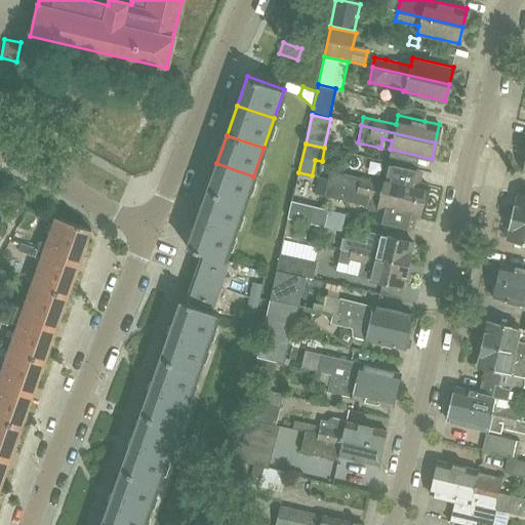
[(329,169),(327,178),(421,200),(426,183),(418,182),(421,169),(415,168),(387,161),(387,165),(385,173),(382,182),(329,169)]
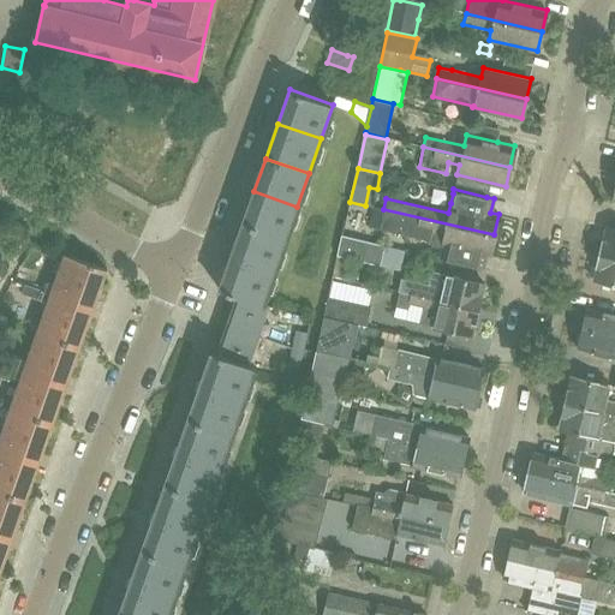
[(285,240),(297,207),(254,191),(243,225),(285,240)]
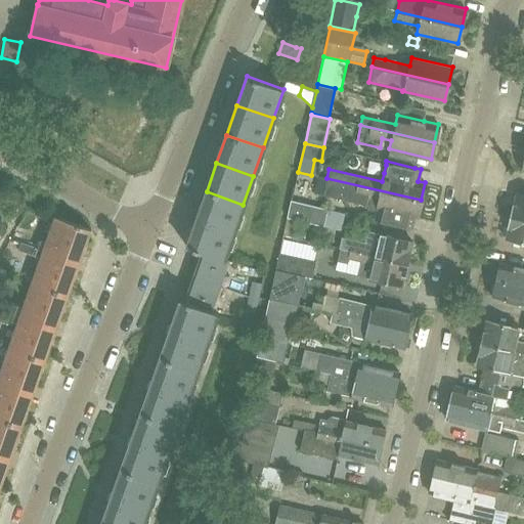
[(417,217),(421,200),(326,178),(323,193),(366,204),(368,209),(376,211),(374,219),(410,228),(412,216),(417,217)]
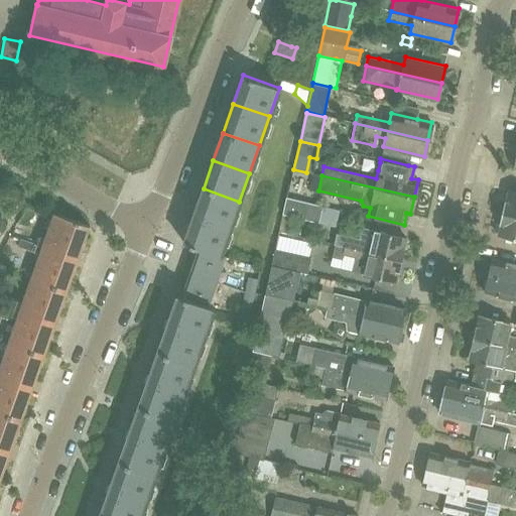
[(230,229),(239,202),(204,188),(194,217),(230,229)]
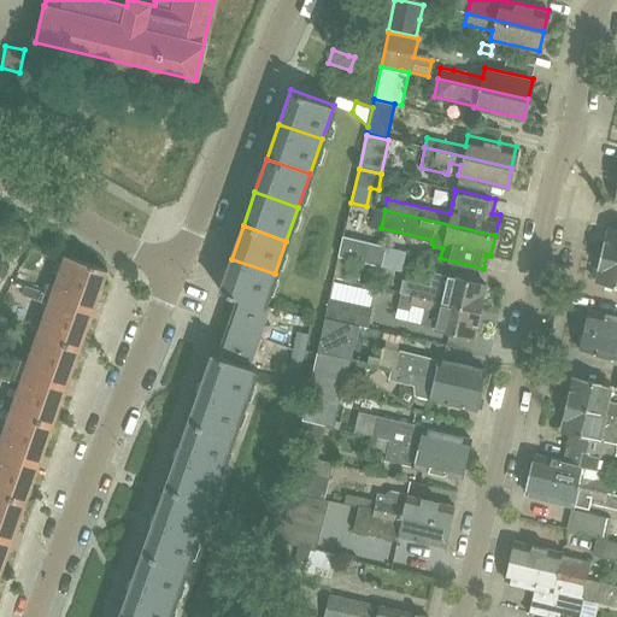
[(616,230),(607,228),(600,254),(616,258),(616,230)]
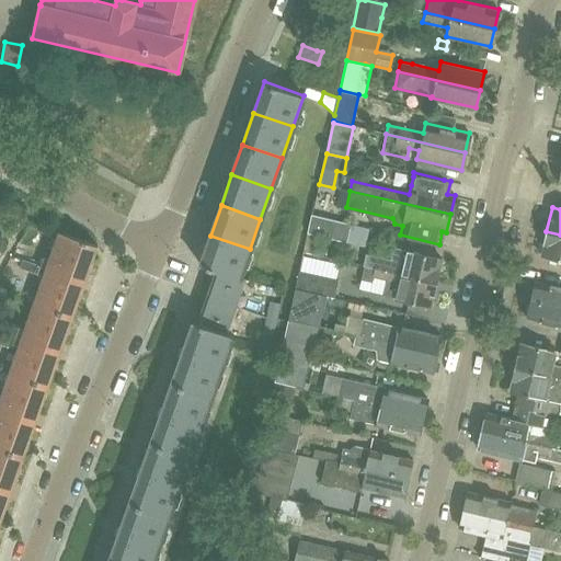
[(312,215),(309,233),(305,251),(313,253),(317,236),(347,243),(352,225),(312,215)]
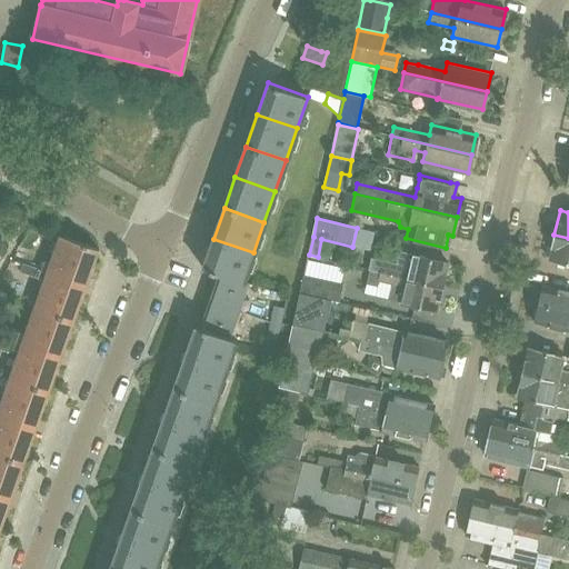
[(98,248),(60,235),(50,262),(43,259),(37,277),(45,279),(35,307),(73,320),(98,248)]
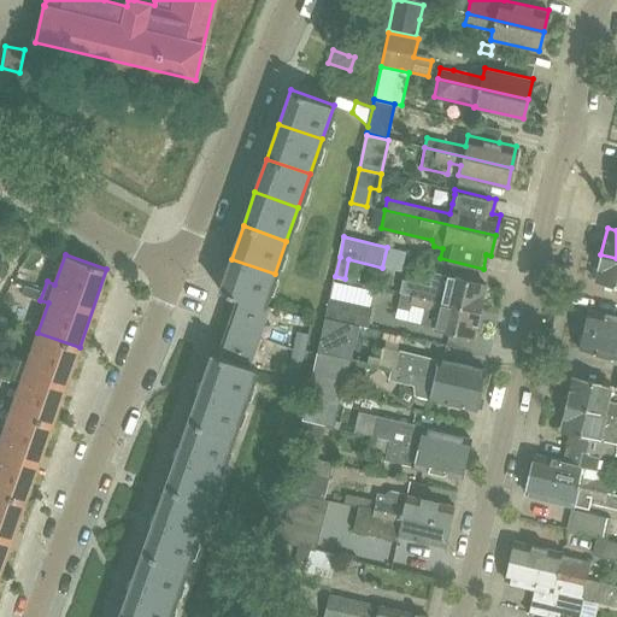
[(616,258),(600,254),(594,281),(616,286),(616,258)]
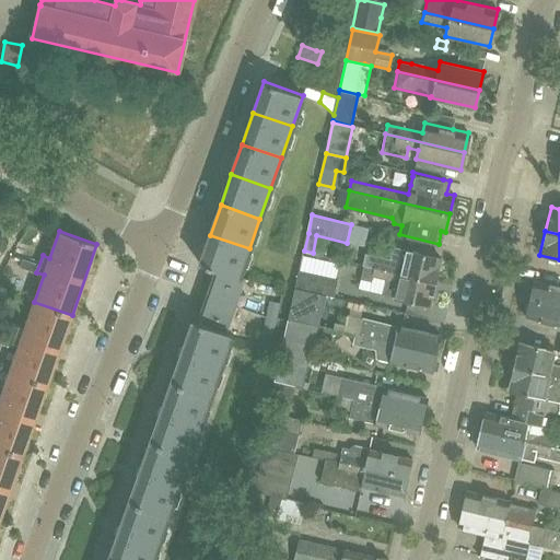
[(214,269),(240,276),(249,248),(210,235),(200,264),(214,269)]
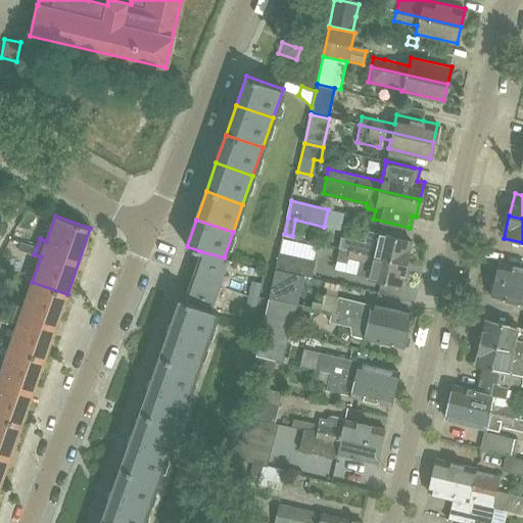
[(340,247),(348,249),(406,263),(411,240),(378,232),(367,230),(364,242),(341,236),(338,247),(340,247)]
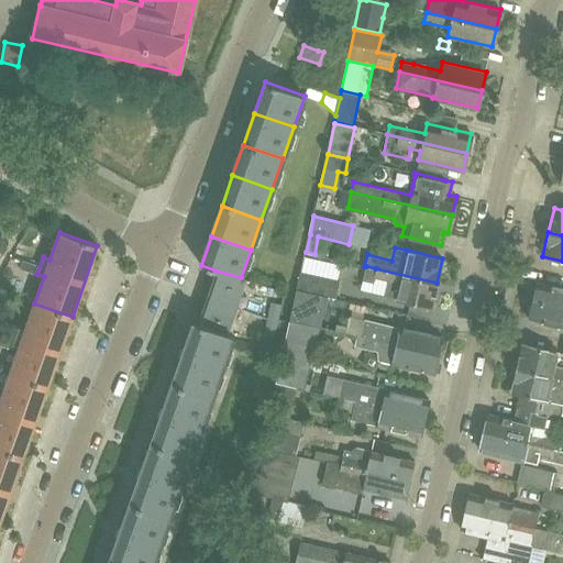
[(430,307),(437,283),(375,268),(366,266),(362,280),(386,287),(384,296),(395,298),(430,307)]
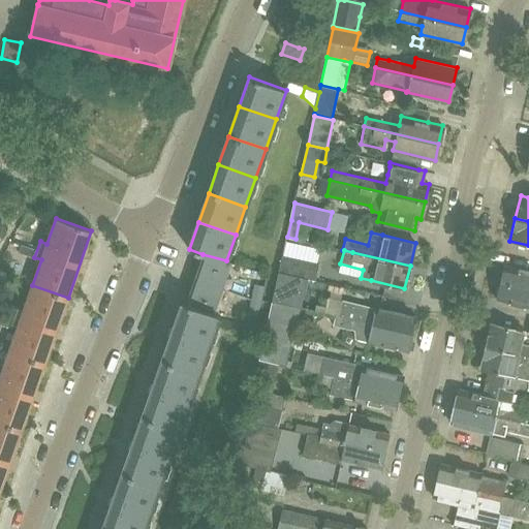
[(230,261),(226,260),(203,254),(194,279),(221,288),(230,261)]
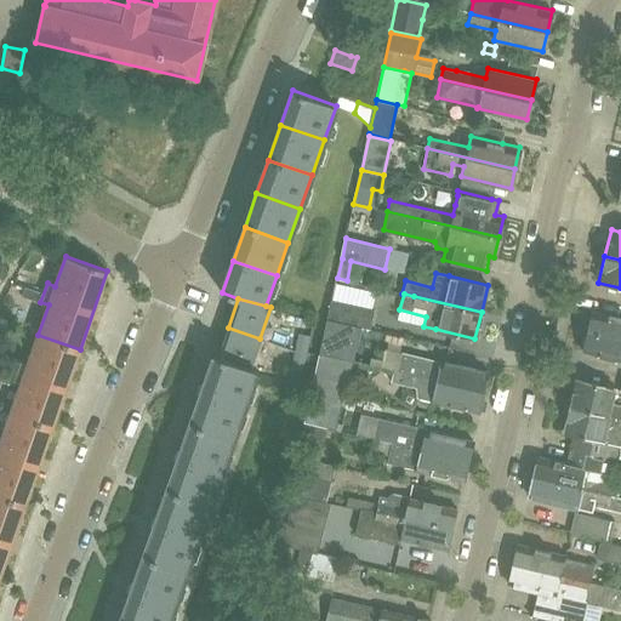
[(330,300),(326,318),(370,328),(375,311),(372,311),(330,300)]
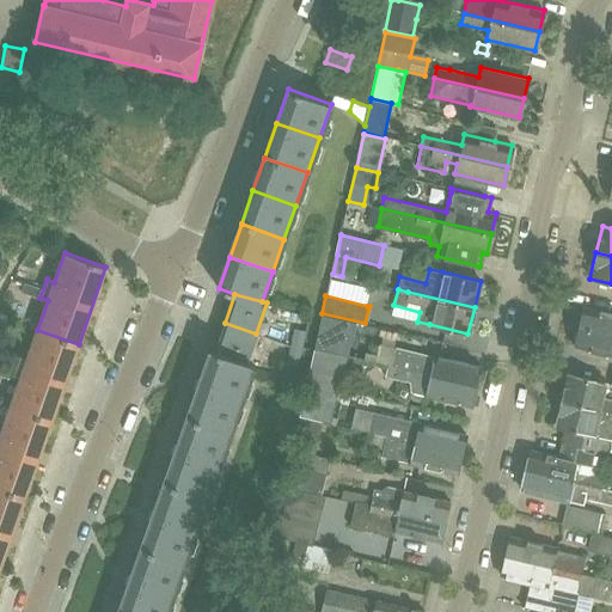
[(579,326),(611,334),(611,312),(583,306),(579,326)]
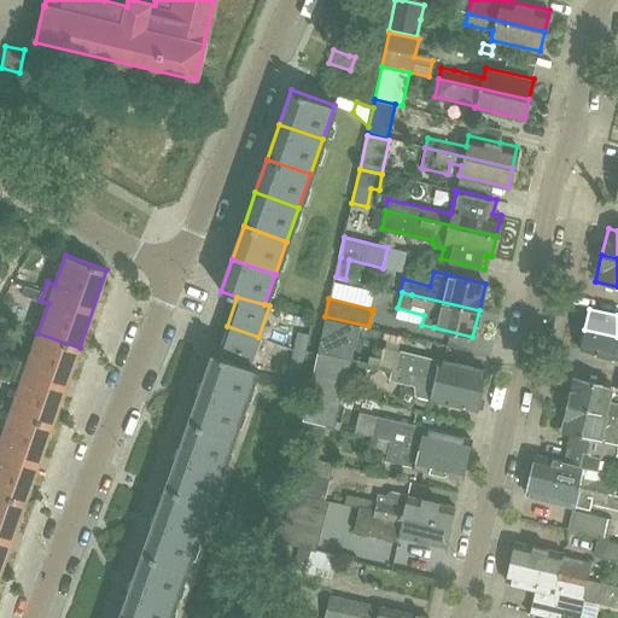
[(351,359),(379,365),(380,357),(371,356),(377,328),(368,326),(325,316),(318,350),(351,359)]
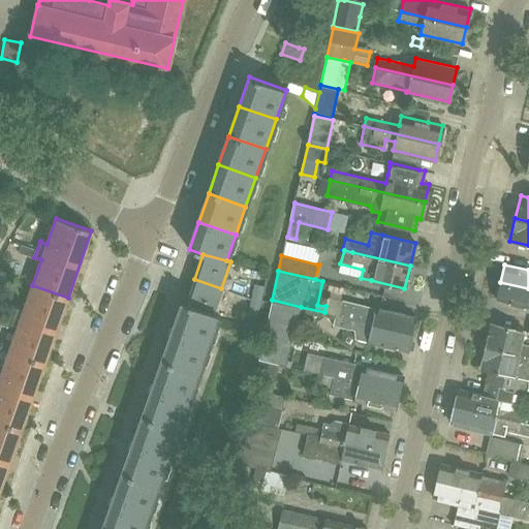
[(194,279),(186,303),(212,312),(221,288),(194,279)]
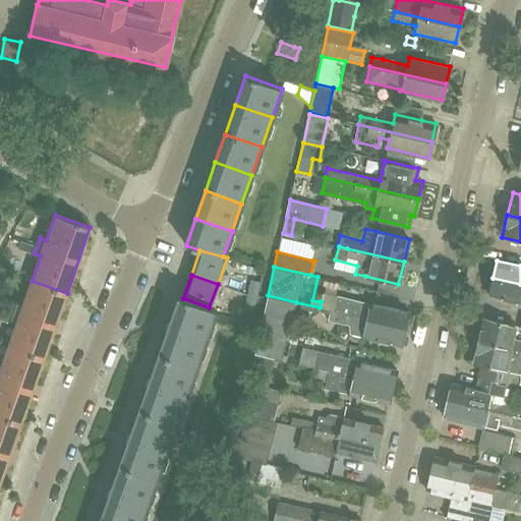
[(520,284),(493,278),(488,295),(520,302),(520,284)]
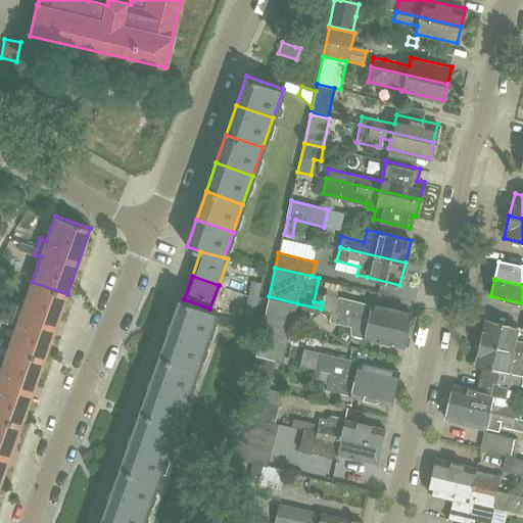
[(251,281),(248,296),(258,298),(262,283),(251,281)]
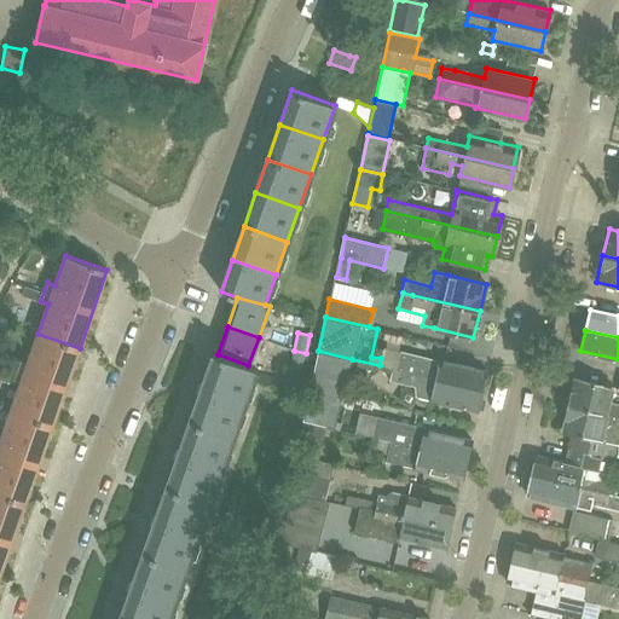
[(52,424),(80,348),(38,334),(28,362),(4,354),(0,364),(0,372),(21,381),(11,411),(52,424)]
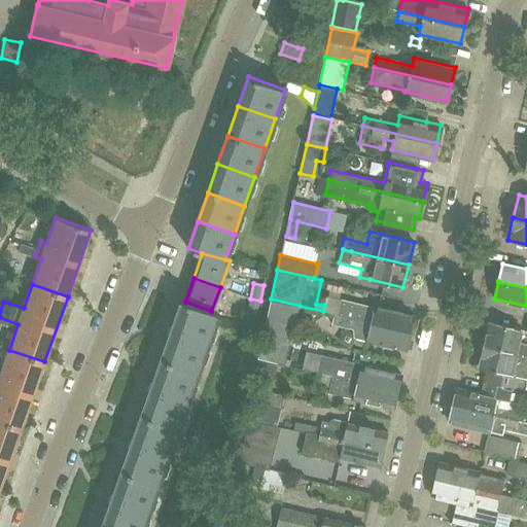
[(260,301),(250,299),(247,314),(256,316),(260,301)]
